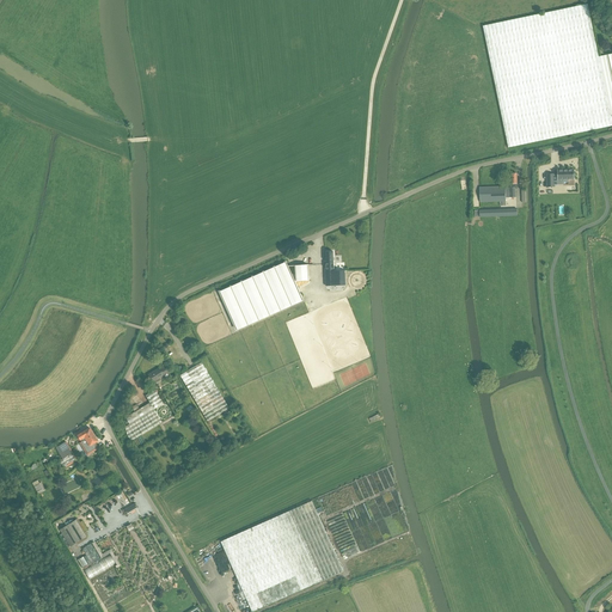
[(611,54),(599,57),(588,4),(483,26),(508,148),(611,126),(611,120),(611,115),(611,54)]
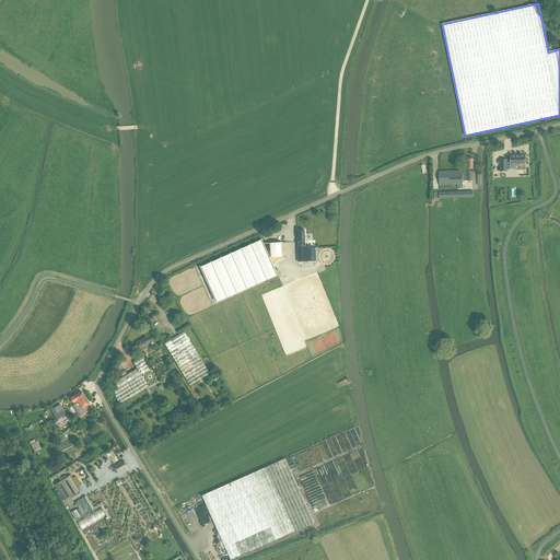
[(508,159),(500,159),(500,171),(508,171),(508,164),(510,164),(515,164),(515,166),(521,166),(521,164),(525,164),(525,155),(510,155),(510,160),(508,160),(508,159)]
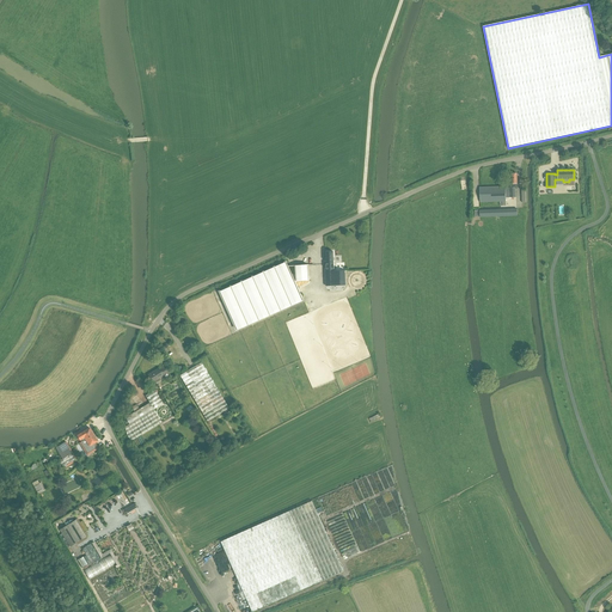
[(479,188),(481,202),(500,201),(501,206),(506,206),(506,199),(516,197),(515,188),(518,188),(516,173),(510,173),(512,188),(506,188),(505,187),(479,188)]
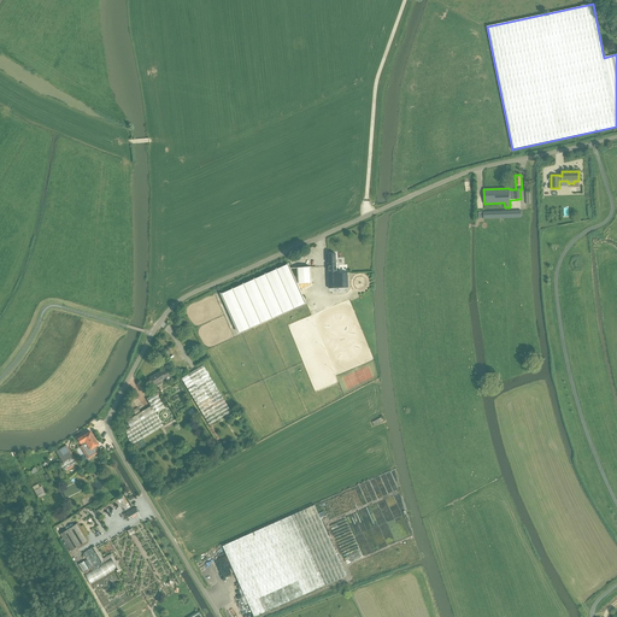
[(329,254),(329,259),(328,259),(329,288),(348,287),(347,272),(336,274),(336,254),(329,254)]
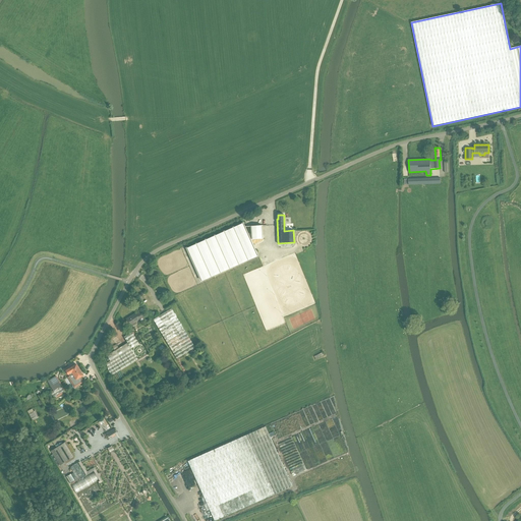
[(186,248),(200,280),(257,254),(244,223),(186,248)]
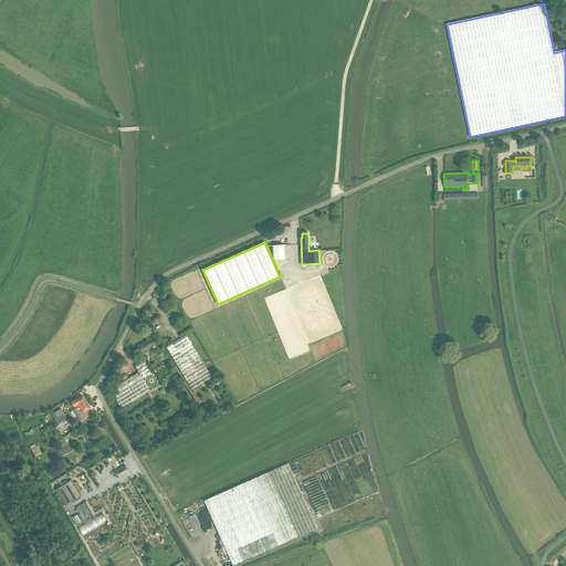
[(166,347),(191,390),(212,378),(186,335),(166,347)]
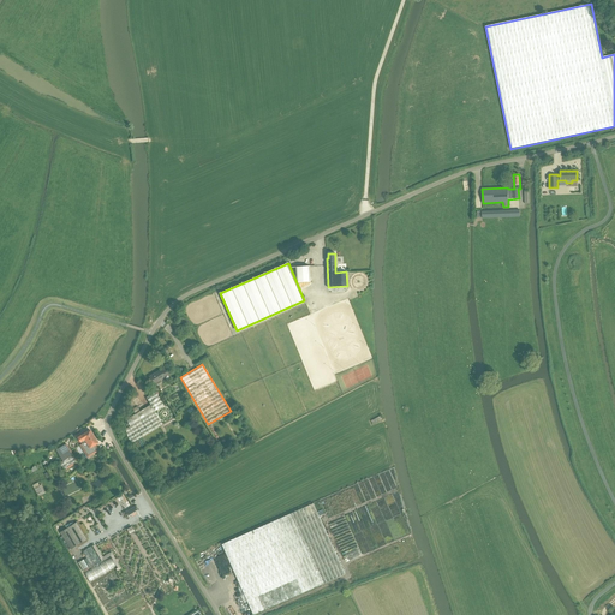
[(161,380),(168,375),(165,369),(161,371),(160,370),(149,377),(154,384),(154,386),(156,386),(161,382),(161,381),(161,380)]
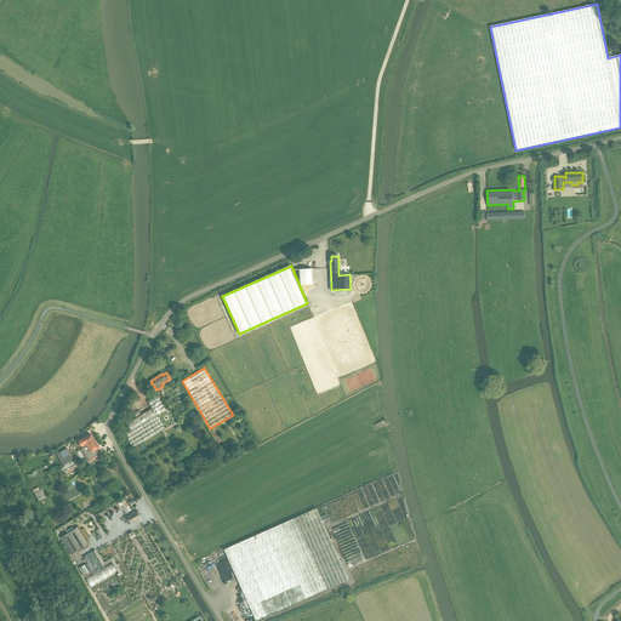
[(152,409),(141,415),(136,419),(126,423),(131,431),(126,433),(129,442),(132,448),(164,428),(155,416),(165,410),(158,397),(148,403),(152,409)]
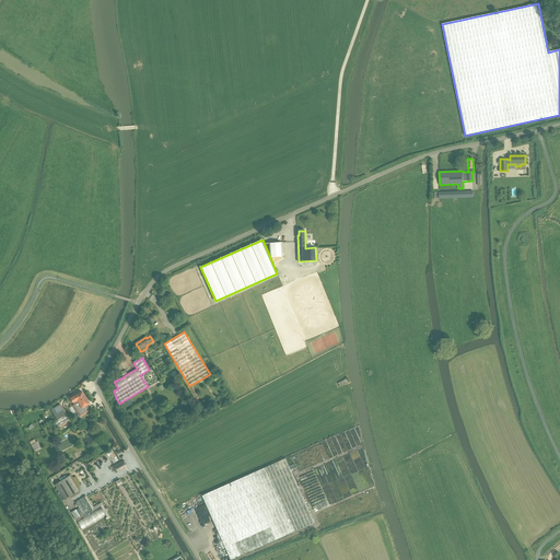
[(73,403),(74,404),(85,398),(82,392),(74,396),(73,394),(72,395),(68,397),(71,401),(72,404),(73,403)]
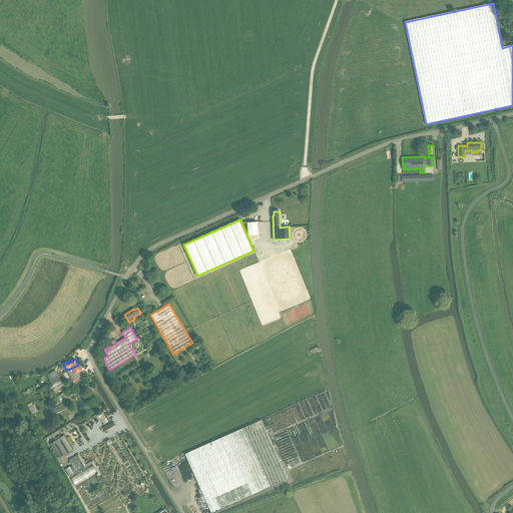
[(78,365),(68,370),(69,370),(67,371),(70,378),(71,377),(72,378),(75,379),(76,379),(77,379),(82,376),(80,373),(79,374),(78,372),(81,370),(78,365)]
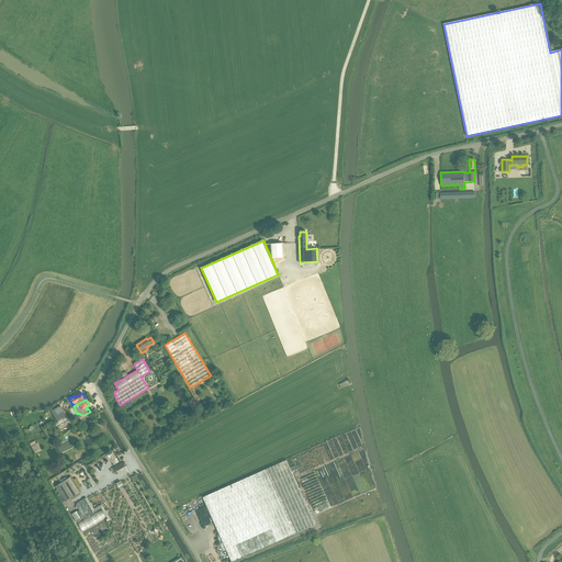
[(52,411),(55,417),(64,412),(60,406),(52,411)]
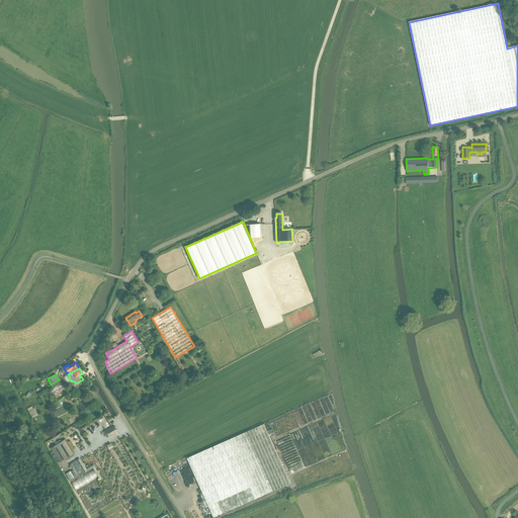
[(59,379),(51,384),(53,389),(50,391),(53,396),(64,390),(61,383),(59,379)]
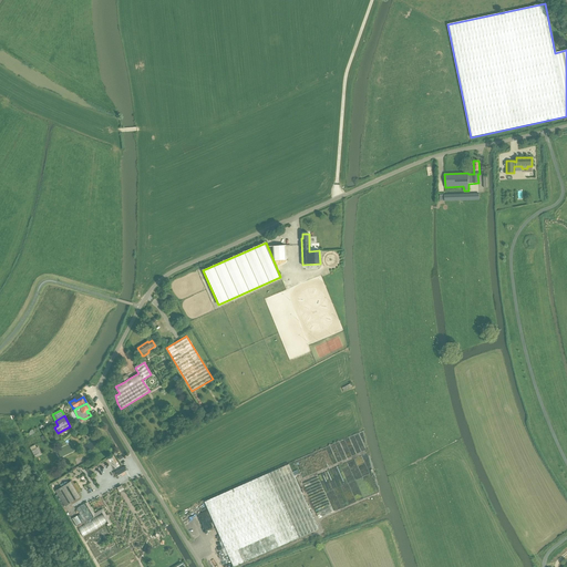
[(27,442),(32,452),(34,456),(39,453),(37,449),(38,447),(33,439),(27,442)]
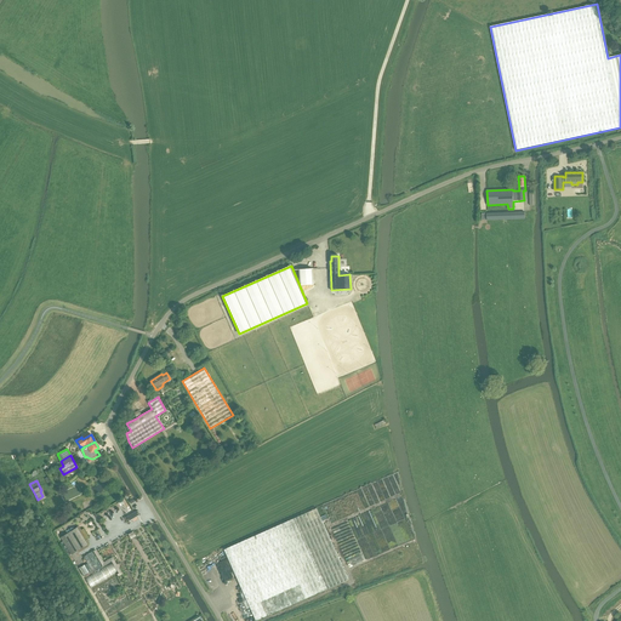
[(224,550),(256,620),(348,580),(317,508),(224,550)]
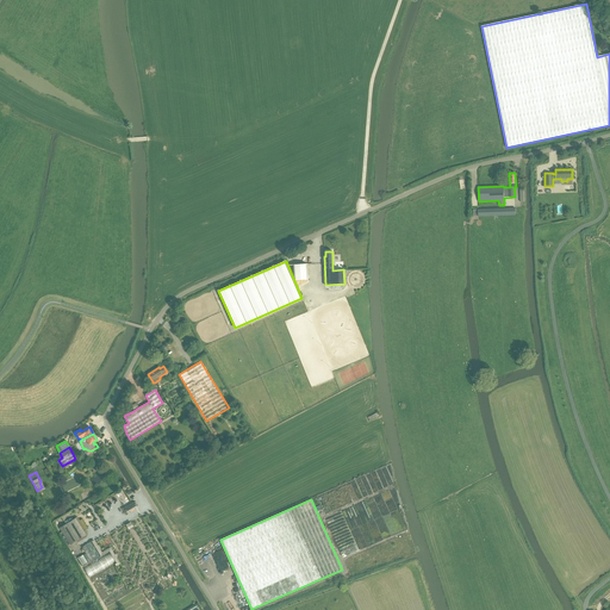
[(134,502),(124,508),(126,514),(137,506),(134,502)]
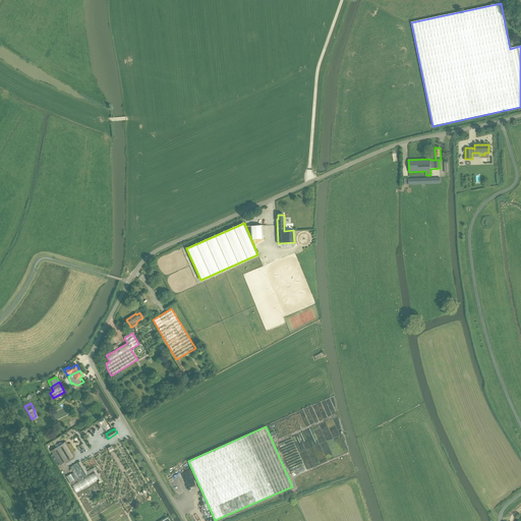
[(73,457),(64,443),(51,451),(60,465),(73,457)]
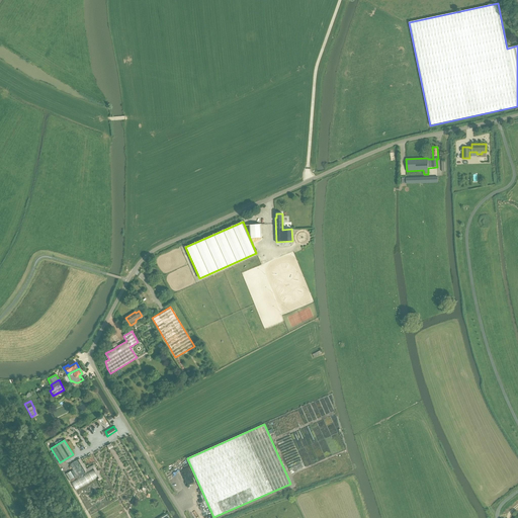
[(74,469),(71,471),(66,475),(71,482),(86,472),(79,460),(79,459),(70,464),(74,469)]
